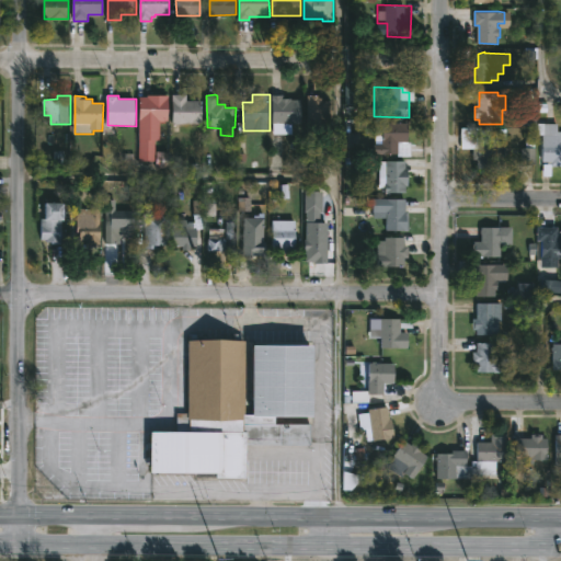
[(156,161),(140,161),(140,96),(148,98),(148,95),(168,95),(168,122),(161,122),(161,140),(156,140),(156,161)]
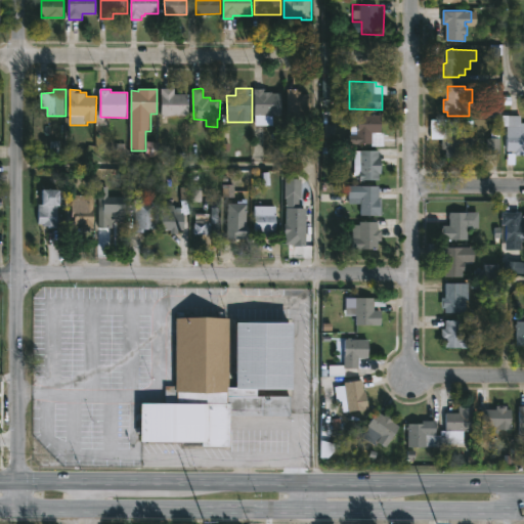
[(175,89),(175,94),(188,94),(188,116),(163,116),(163,89),(175,89)]
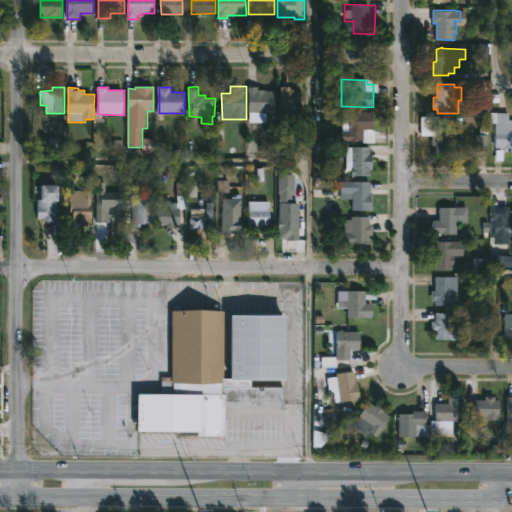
[(259,87),(259,90),(276,91),(275,112),(249,112),(250,87),(259,87)]
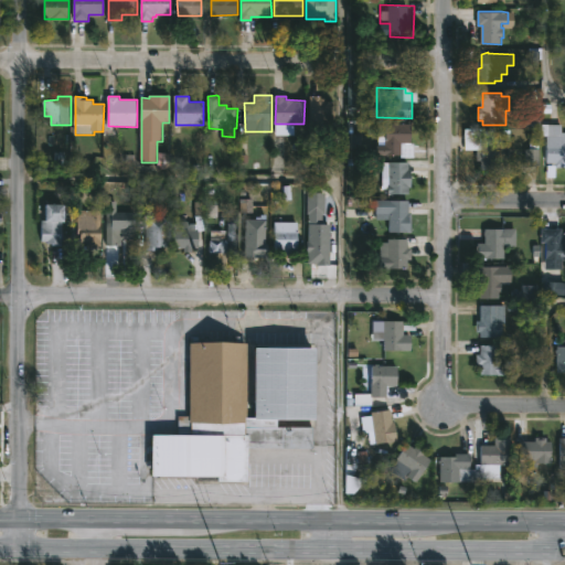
[(322,96),(322,98),(327,98),(327,102),(333,102),(332,135),(310,135),(310,96),(322,96)]
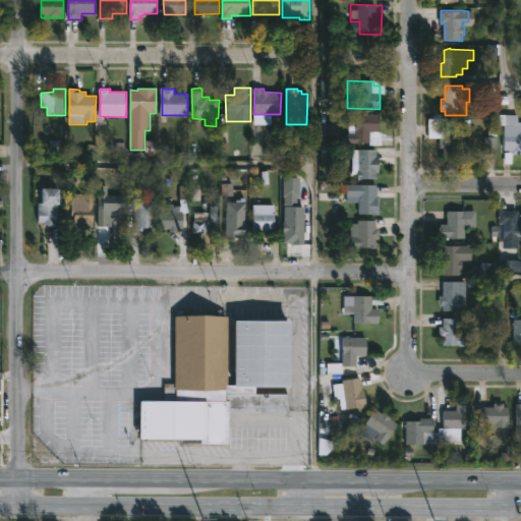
[(363,113),(363,115),(381,114),(382,147),(371,147),(371,142),(356,143),(356,134),(349,134),(349,123),(355,123),(355,113),(363,113)]
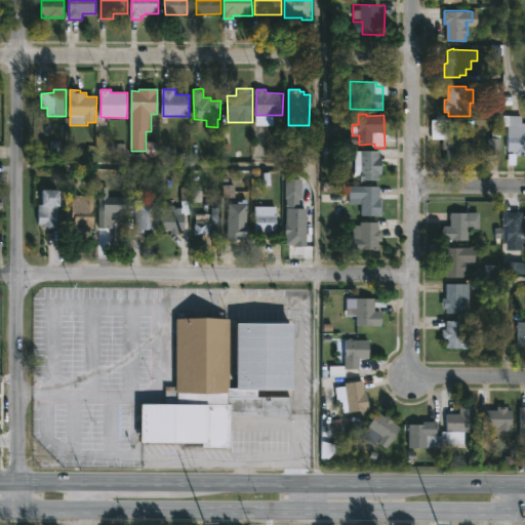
[(524,115),(524,123),(524,156),(516,156),(517,150),(509,150),(510,126),(505,126),(505,116),(524,115)]
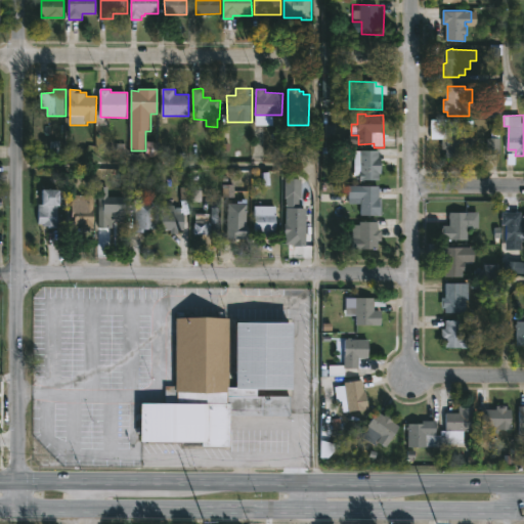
[(447,119),(447,121),(474,121),(474,131),(472,131),(472,157),(445,157),(445,148),(442,148),(442,139),(432,139),(432,119),(447,119)]
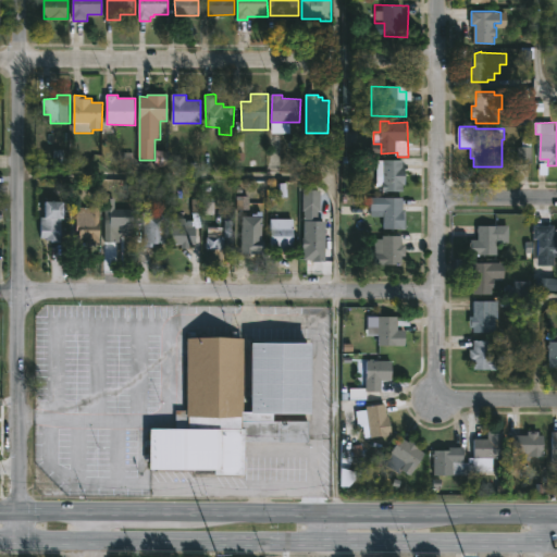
[(405,162),(405,168),(407,168),(407,185),(404,185),(404,192),(384,193),(384,160),(404,160),(405,162)]
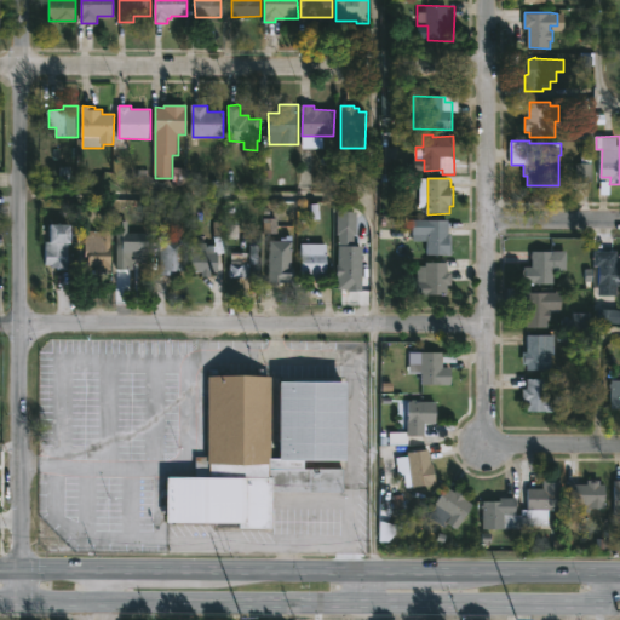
[(359,234),(355,235),(355,246),(366,246),(365,292),(339,291),(340,234),(338,234),(339,217),(343,217),(343,212),(356,212),(356,217),(360,217),(359,234)]
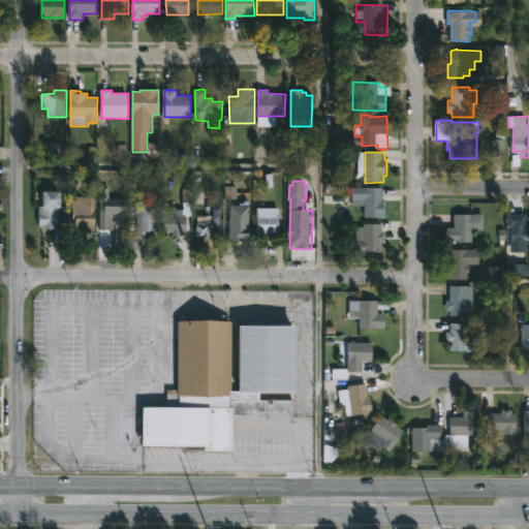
[(191,188),(192,217),(186,217),(186,234),(181,234),(181,236),(173,236),(173,232),(163,232),(163,207),(177,207),(177,211),(184,210),(183,189),(191,188)]
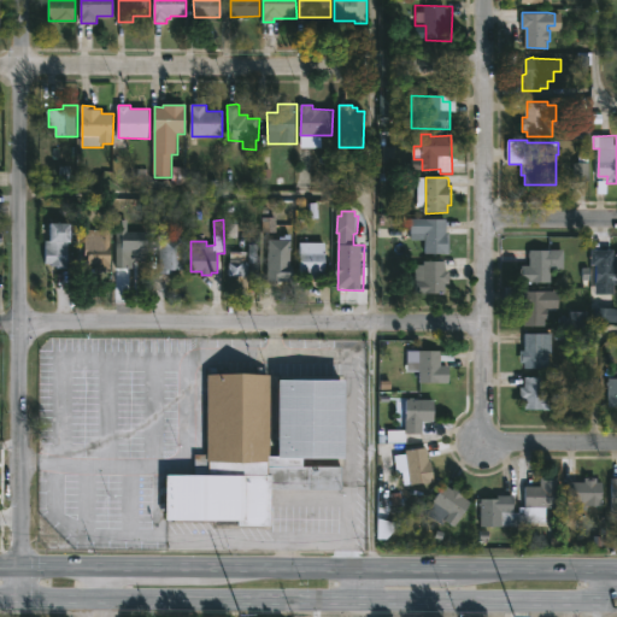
[(447,228),(447,233),(451,233),(450,254),(428,254),(428,241),(413,241),(412,219),(447,219),(447,228)]
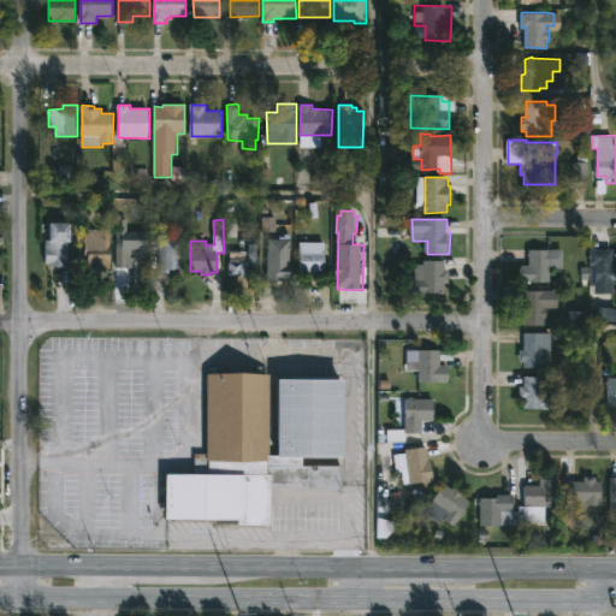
[(129,220),(128,241),(135,241),(135,244),(148,246),(147,261),(134,261),(134,268),(117,268),(118,220),(129,220)]
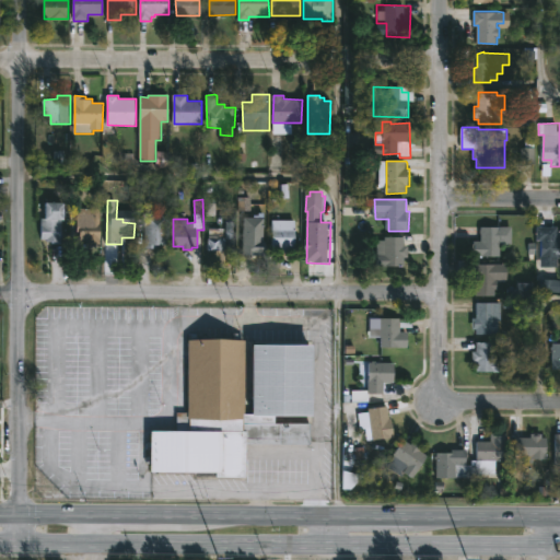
[(66,203),(66,221),(62,221),(61,244),(51,244),(51,242),(48,242),(48,240),(42,240),(42,219),(47,219),(47,203),(66,203)]
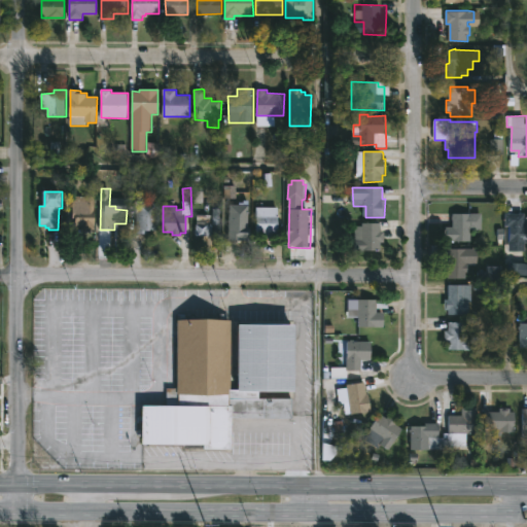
[(95,197),(94,235),(81,235),(81,225),(76,225),(76,218),(66,218),(67,202),(73,203),(73,196),(95,197)]
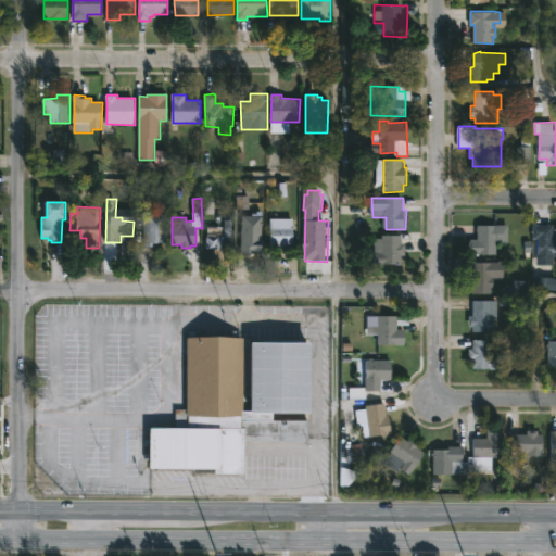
[(167,211),(167,243),(158,243),(159,247),(146,247),(143,213),(167,211)]
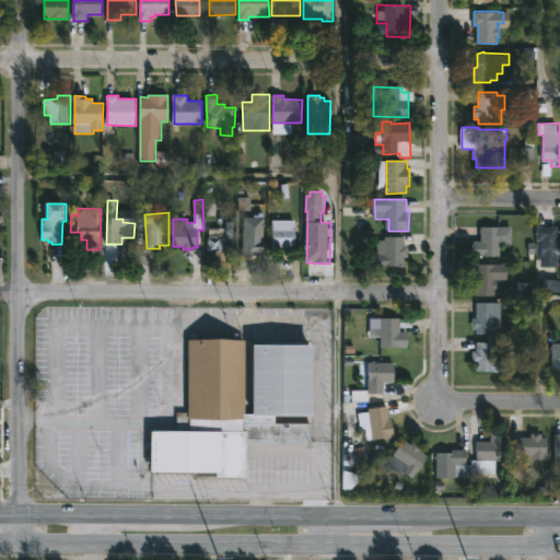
[(265,219),(265,243),(267,243),(267,254),(237,255),(238,218),(265,219)]
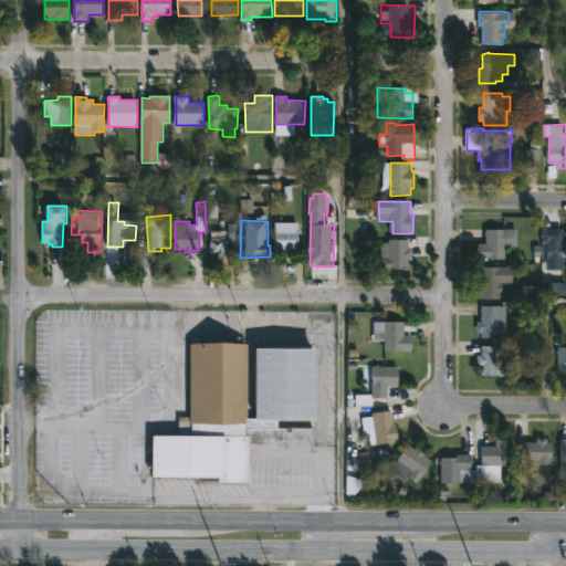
[(282,254),(276,254),(276,223),(300,223),(300,254),(282,254)]
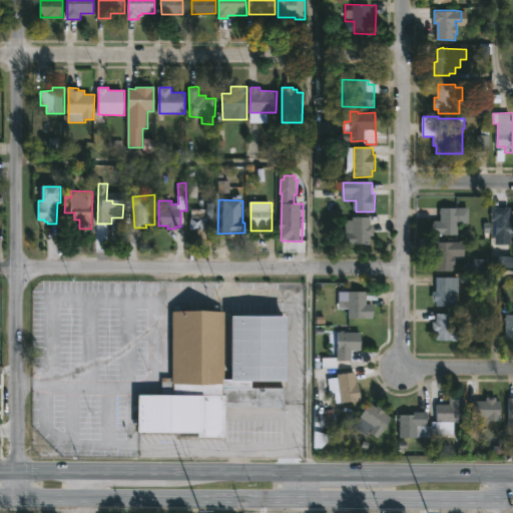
[(459,234),(433,234),(434,221),(441,221),(441,208),(469,208),(469,223),(459,222),(459,234)]
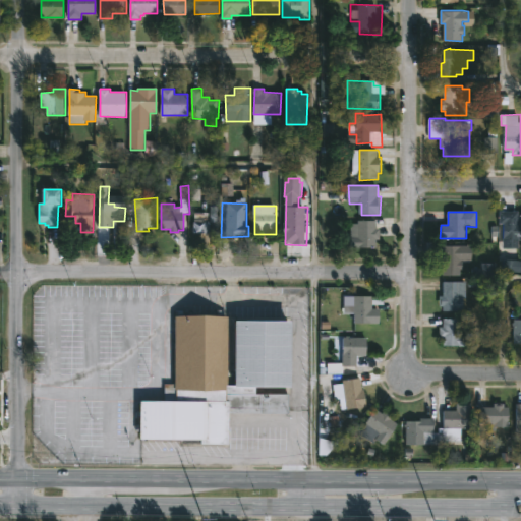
[(519,212),(519,215),(520,215),(520,240),(520,248),(507,248),(507,240),(505,240),(504,223),(501,223),(501,212),(519,212)]
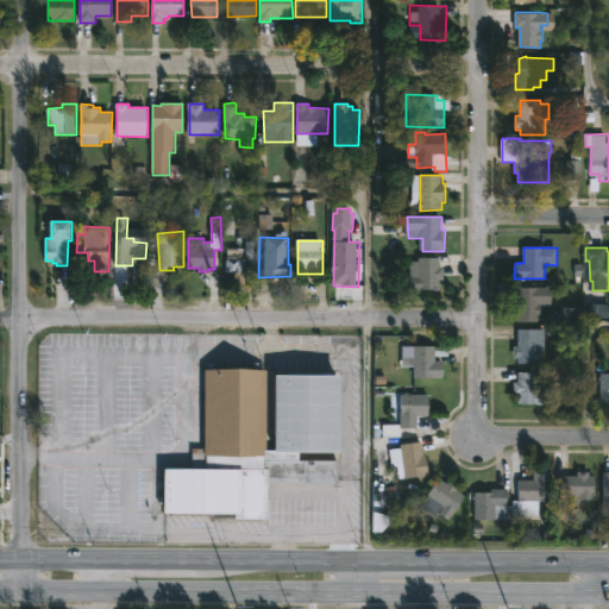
[(244,275),(244,258),(226,258),(226,275),(244,275)]
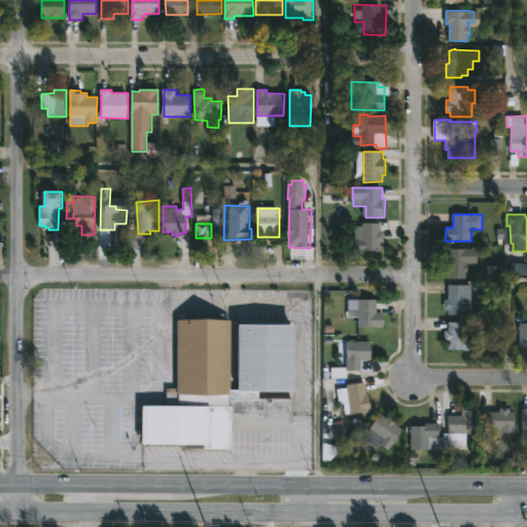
[(381,231),(381,233),(385,233),(385,242),(381,242),(381,250),(356,251),(356,226),(363,226),(363,223),(381,223),(381,231)]
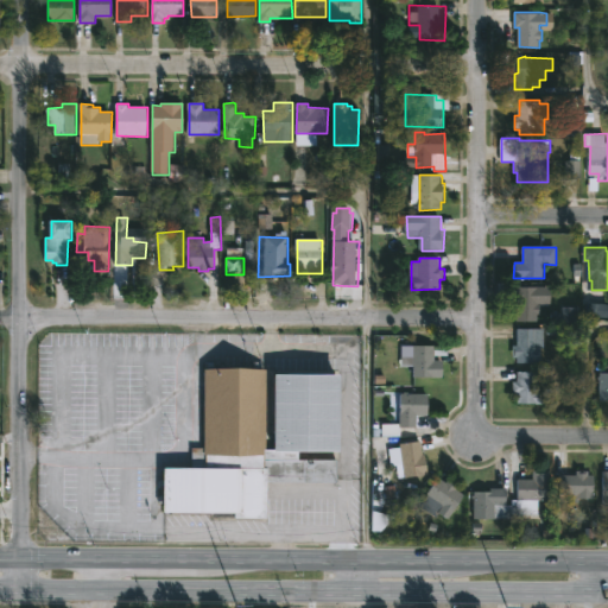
[(538,302),(538,304),(542,304),(542,314),(538,314),(538,322),(518,322),(518,303),(514,303),(514,287),(538,287),(538,302)]
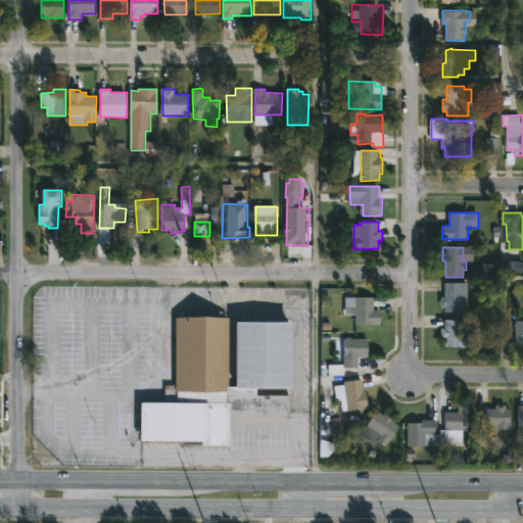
[(464,283),(464,298),(466,298),(466,313),(445,313),(445,307),(442,307),(441,297),(445,297),(445,283),(464,283)]
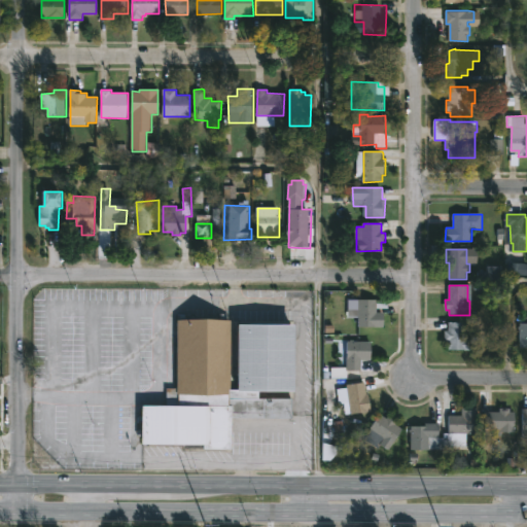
[(359,297),(359,300),(389,301),(389,309),(378,309),(378,312),(384,312),(384,327),(359,327),(359,308),(352,308),(352,297),(359,297)]
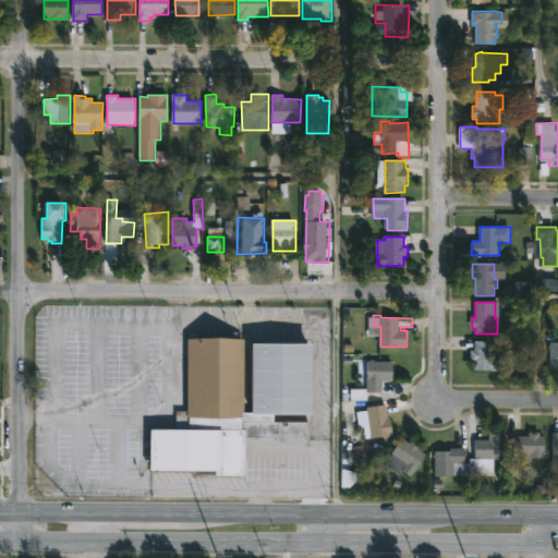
[(245,413),(254,413),(255,343),(315,344),(314,415),(275,415),(276,422),(311,423),(311,444),(246,443),(246,476),(217,476),(217,472),(152,471),(152,431),(177,431),(177,411),(187,411),(189,339),(245,340),(245,413)]
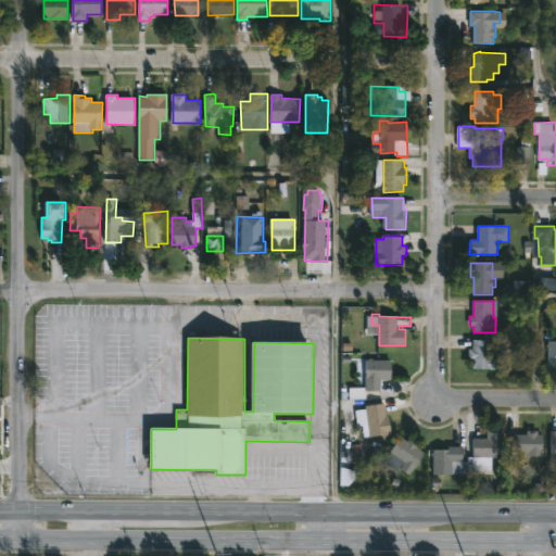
[(501,358),(501,370),(474,369),(475,361),(466,361),(466,349),(475,349),(475,340),(493,341),(493,358),(501,358)]
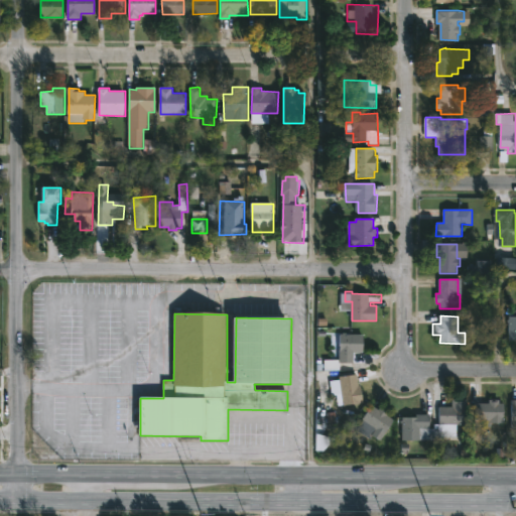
[(347,333),(347,335),(364,335),(364,353),(356,353),(356,364),(341,363),(341,369),(338,369),(338,371),(316,371),(316,364),(325,364),(325,360),(340,360),(340,334),(347,333)]
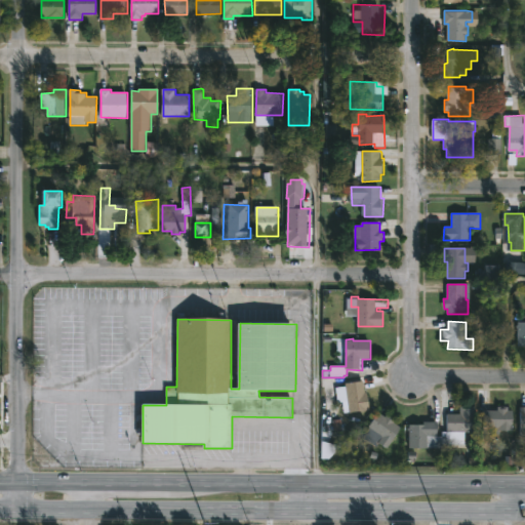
[(365,391),(365,393),(368,393),(370,410),(351,413),(347,384),(363,380),(365,391)]
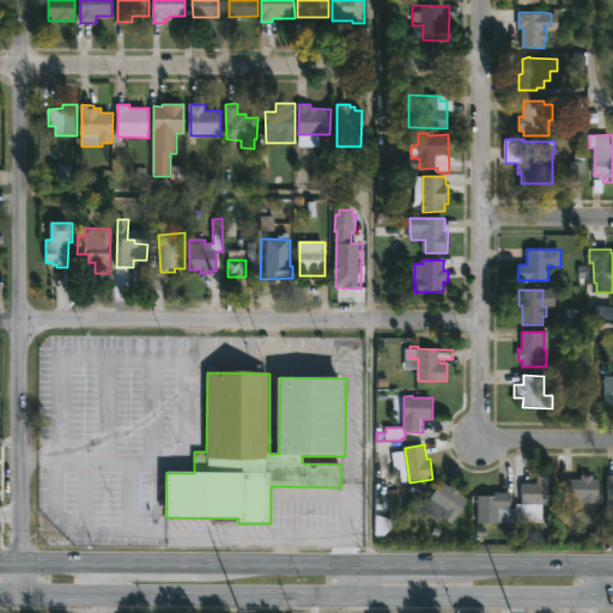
[(542,520),(517,520),(517,504),(522,504),(522,484),(538,484),(538,474),(554,474),(554,504),(542,504),(542,520)]
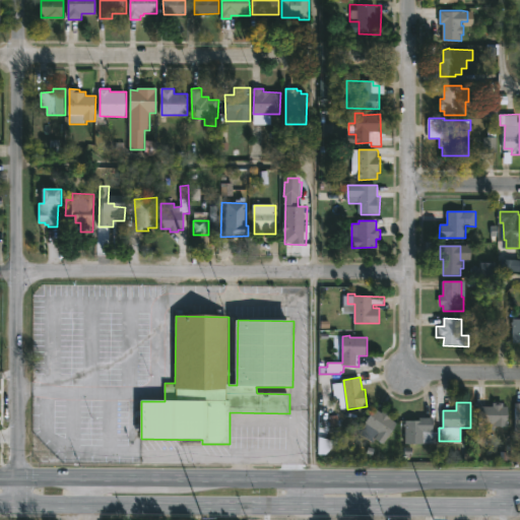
[(504,403),(504,406),(509,406),(508,427),(496,427),(496,431),(479,431),(480,406),(494,406),(494,403),(504,403)]
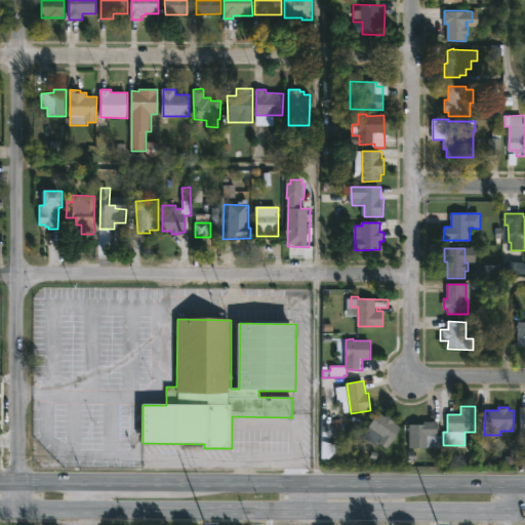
[(384,415),(386,417),(388,414),(397,420),(395,423),(402,428),(389,448),(365,433),(379,413),(384,415)]
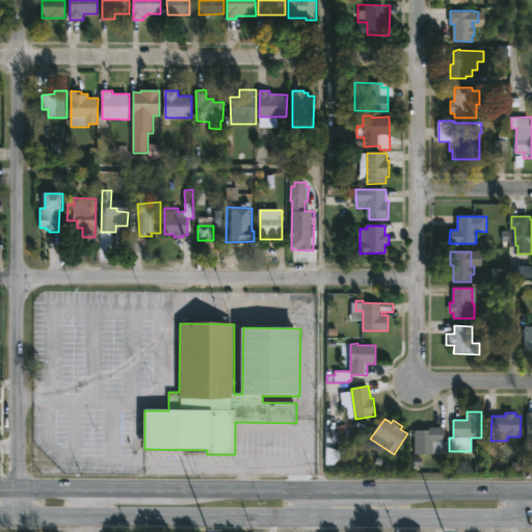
[(444,437),(444,442),(448,442),(448,453),(416,454),(416,430),(444,428),(444,437)]
